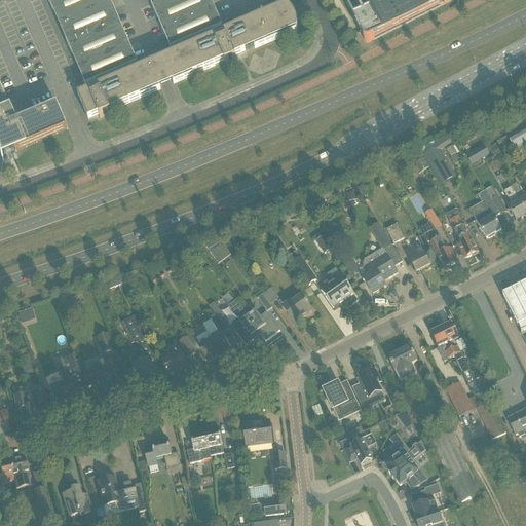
[(138,64),(109,0),(47,0),(85,86),(138,64)]
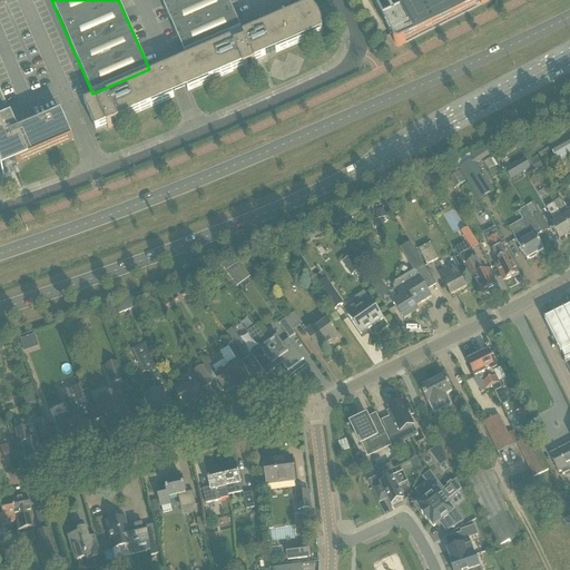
[(160,0),(185,53),(241,30),(227,0),(160,0)]
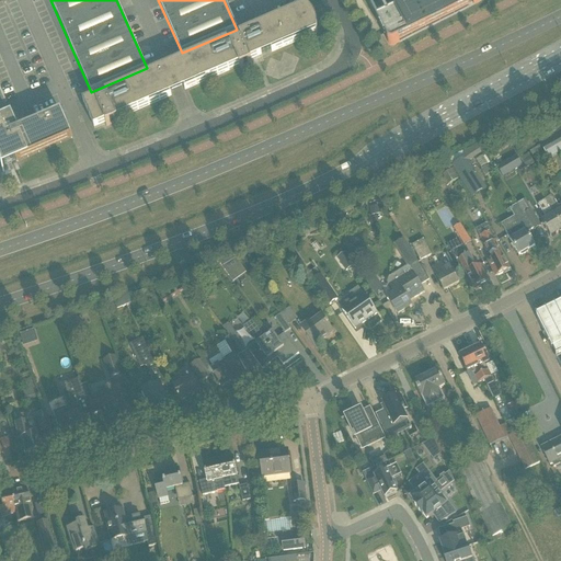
[(468,3),(466,0),(410,0),(411,2),(376,20),(388,43),(388,44),(389,44),(389,45),(390,45),(391,46),(392,46),(393,45),(395,45),(399,43),(470,7),(468,3)]
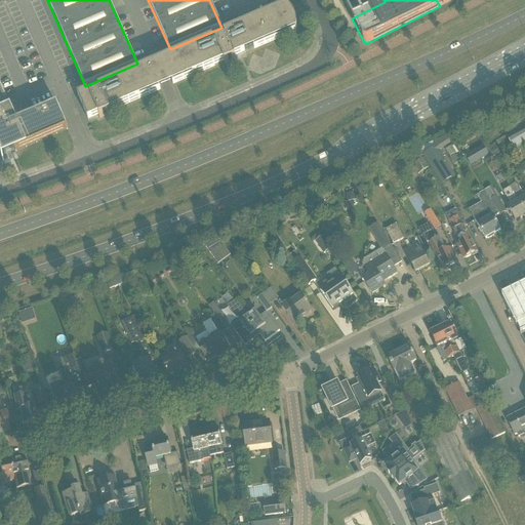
[(109,112),(158,90),(160,89),(160,88),(167,85),(172,83),(173,84),(224,63),(225,65),(236,59),(235,57),(245,53),(244,51),(253,47),(254,49),(296,31),(296,28),(296,25),(296,22),(295,18),(294,15),(292,13),(290,10),(288,8),(286,6),(162,59),(163,62),(162,62),(157,64),(150,67),(150,66),(78,96),(88,121),(98,116),(99,119),(110,114),(109,112)]
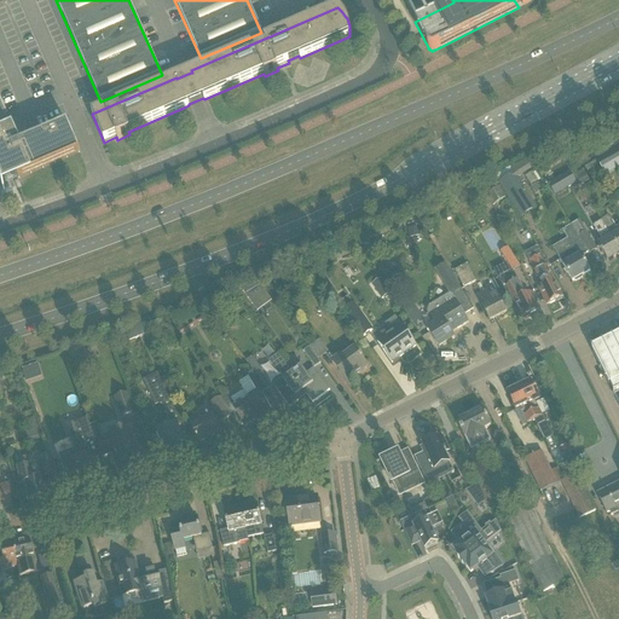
[(67,125),(55,129),(19,145),(13,133),(0,138),(0,179),(1,183),(7,179),(9,181),(12,180),(12,178),(17,175),(18,179),(80,154),(67,125)]
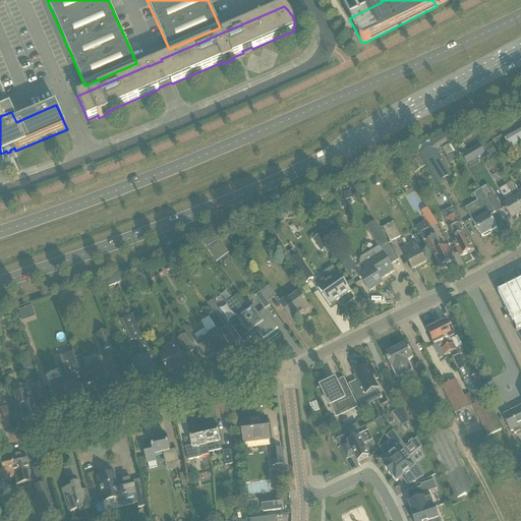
[(520,123),(502,135),(509,148),(520,140),(520,123)]
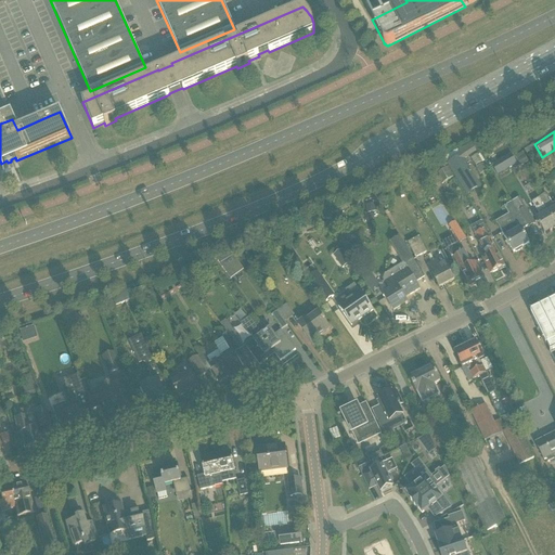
[(523,153),(515,156),(521,167),(529,162),(523,153)]
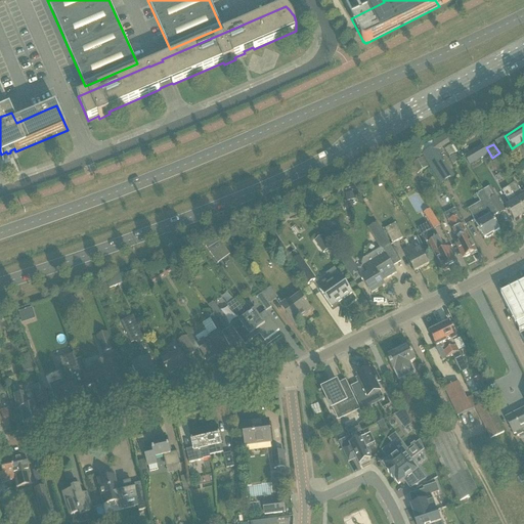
[(487,156),(482,147),(482,146),(478,149),(465,157),(470,166),(487,156)]
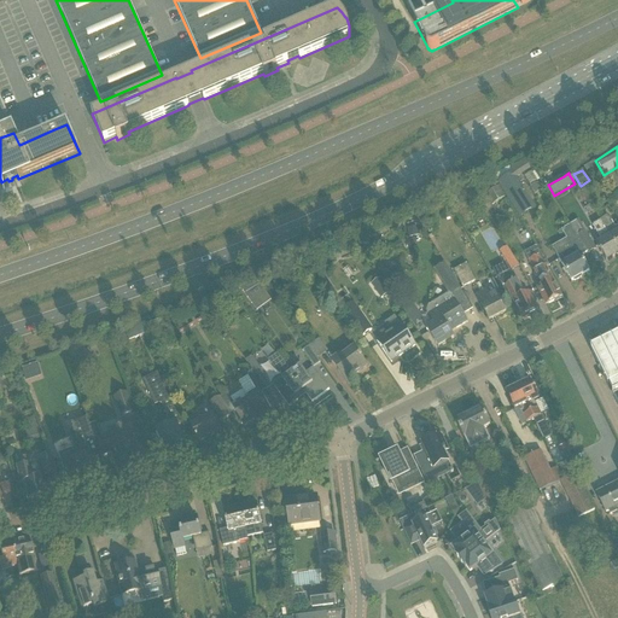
[(505,179),(497,184),(520,219),(535,210),(518,184),(512,174),(505,179)]
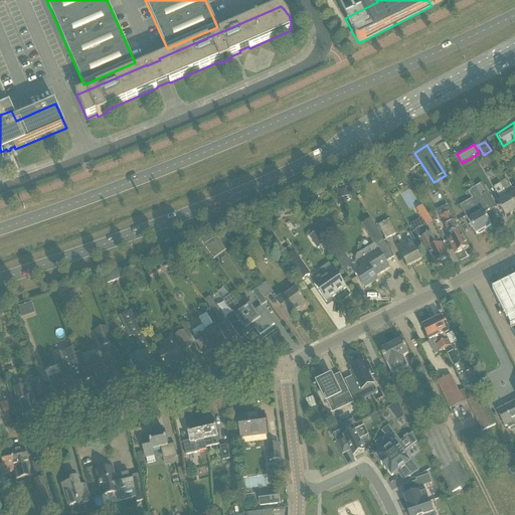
[(449,152),(443,156),(447,162),(453,158),(449,152)]
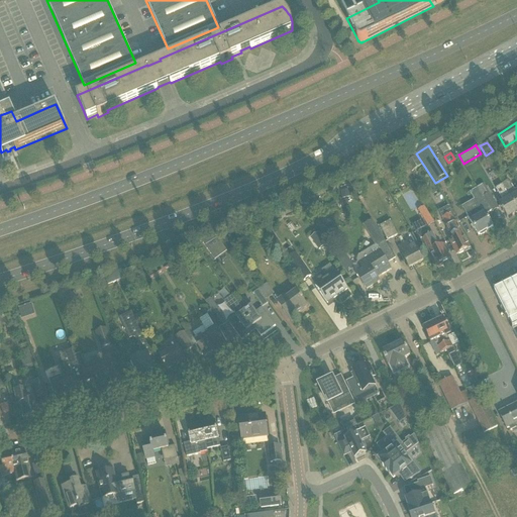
[(412,172),(421,167),(416,159),(407,165),(412,172)]
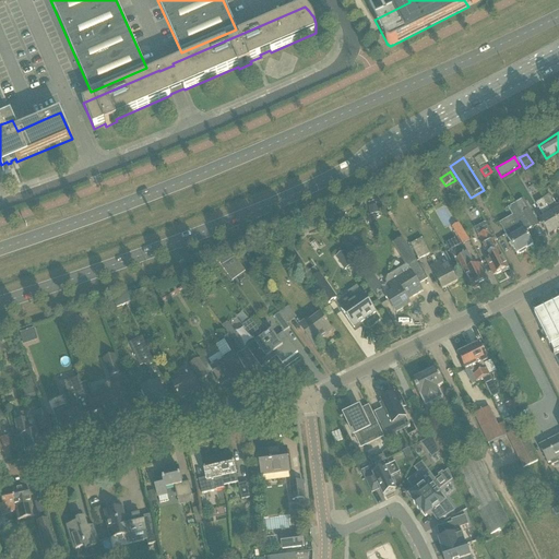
[(558,204),(557,206),(549,195),(543,199),(558,226),(558,204)]
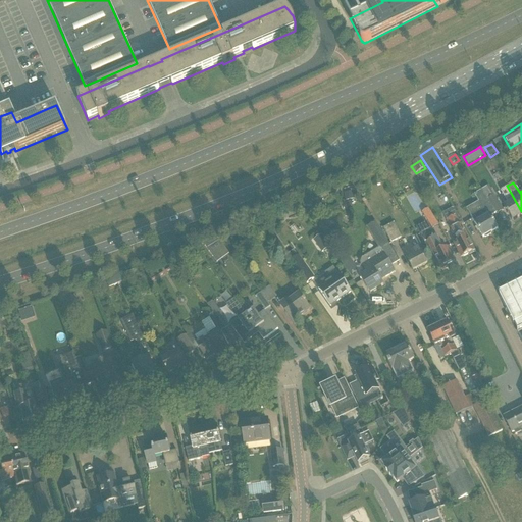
[(521,214),(521,211),(507,186),(501,190),(510,204),(504,207),(508,213),(507,213),(508,215),(509,215),(512,221),(521,214)]
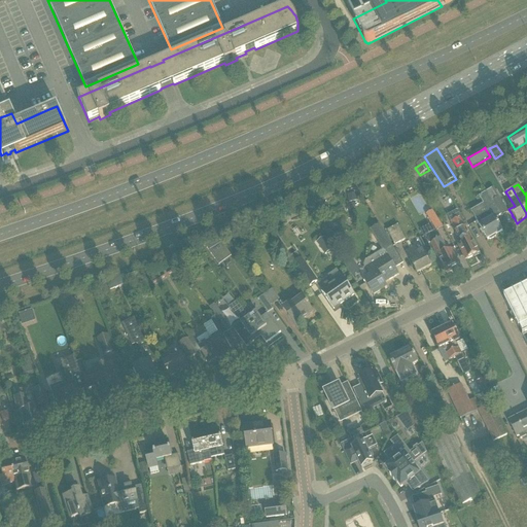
[(492,188),(486,192),(492,202),(500,216),(501,217),(506,213),(492,188)]
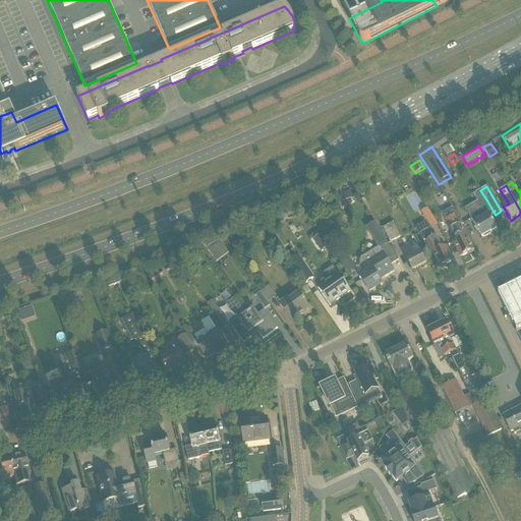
[(495,214),(486,199),(480,190),(473,194),(482,210),(470,217),(482,237),(482,236),(485,237),(489,234),(490,232),(496,229),(497,229),(489,217),(495,214)]
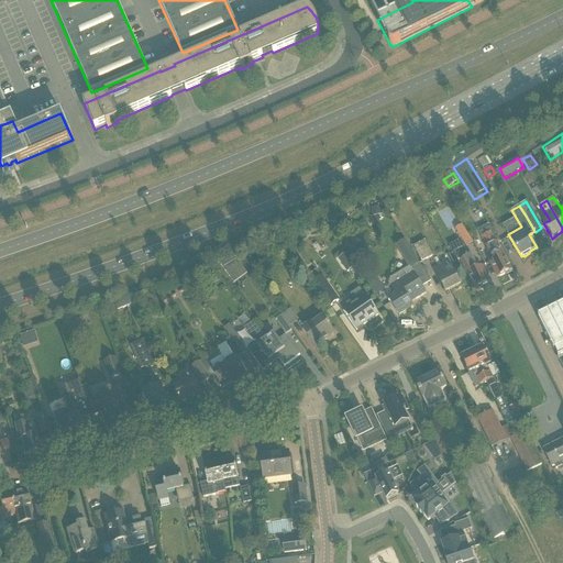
[(373,217),(384,214),(383,208),(372,209),(373,217)]
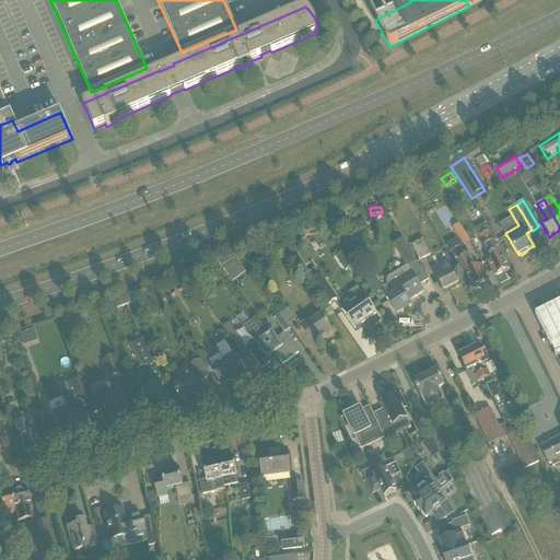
[(331,229),(341,234),(347,225),(337,220),(331,229)]
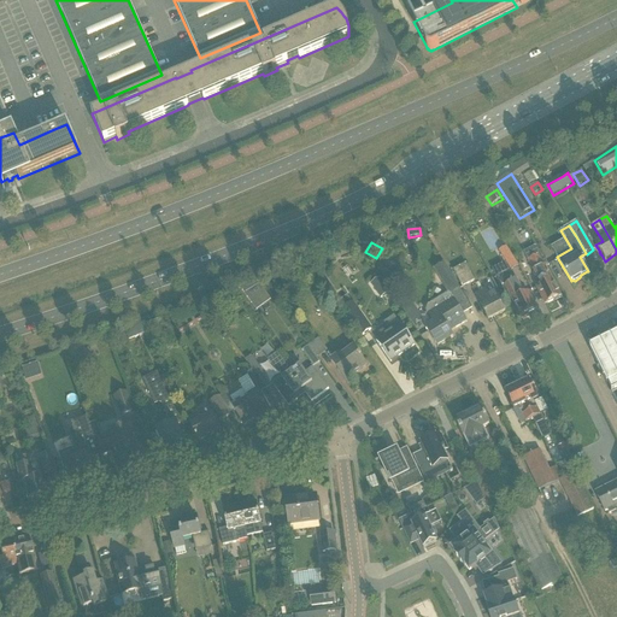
[(506,248),(499,253),(511,271),(518,268),(506,248)]
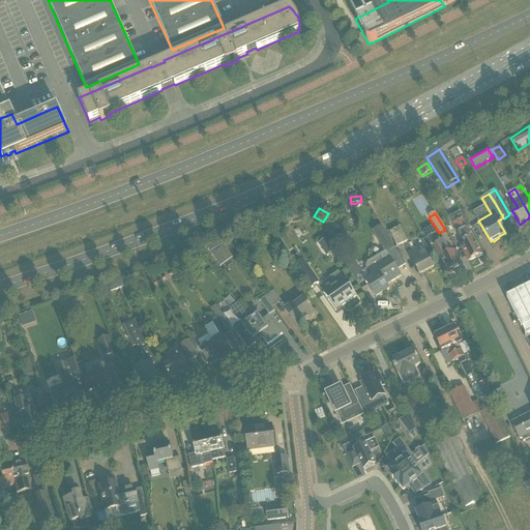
[(465,217),(453,224),(458,233),(465,245),(461,246),(462,247),(464,252),(469,262),(477,258),(481,256),(480,254),(473,240),(467,229),(470,227),(465,217)]
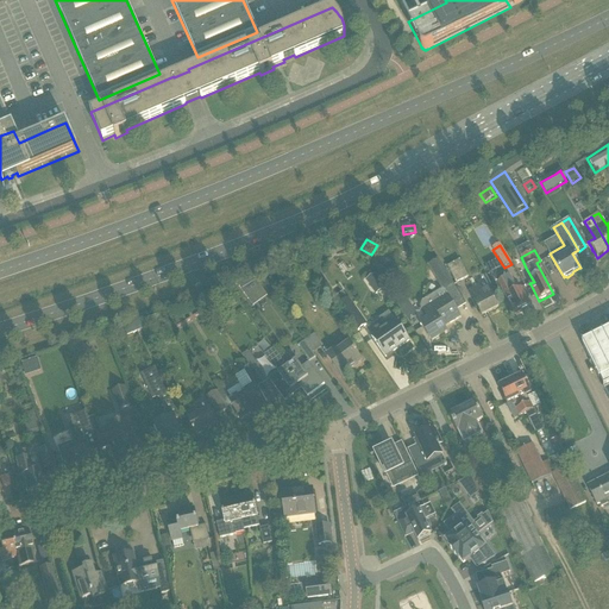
[(459,261),(446,268),(456,284),(468,277),(459,261)]
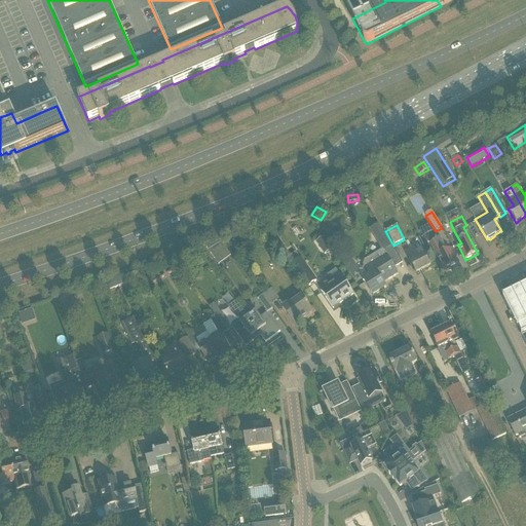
[(364,262),(363,265),(370,276),(363,280),(373,297),(385,289),(382,284),(398,274),(393,268),(402,263),(379,226),(370,231),(382,251),(364,262)]
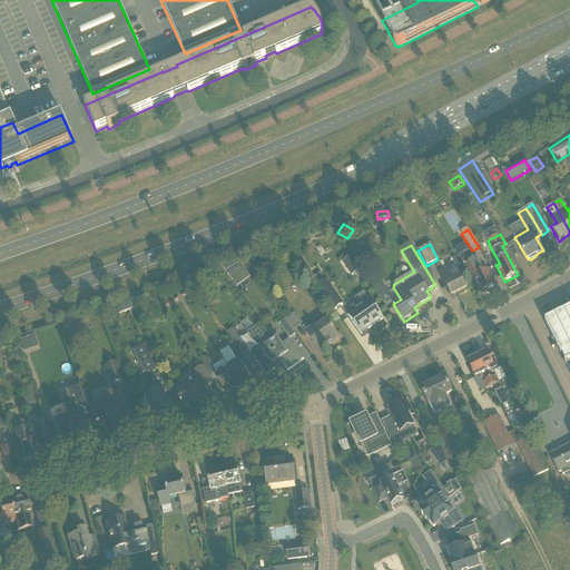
[(477,259),(475,261),(470,251),(459,256),(464,267),(468,265),(482,294),(495,287),(488,271),(483,273),(477,259)]
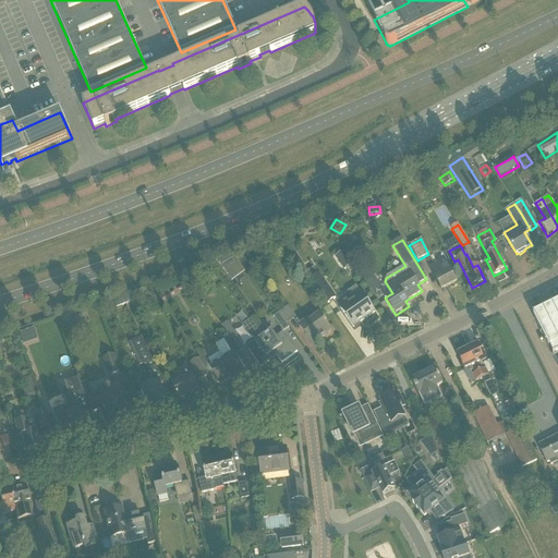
[(343,252),(336,257),(344,270),(352,265),(343,252)]
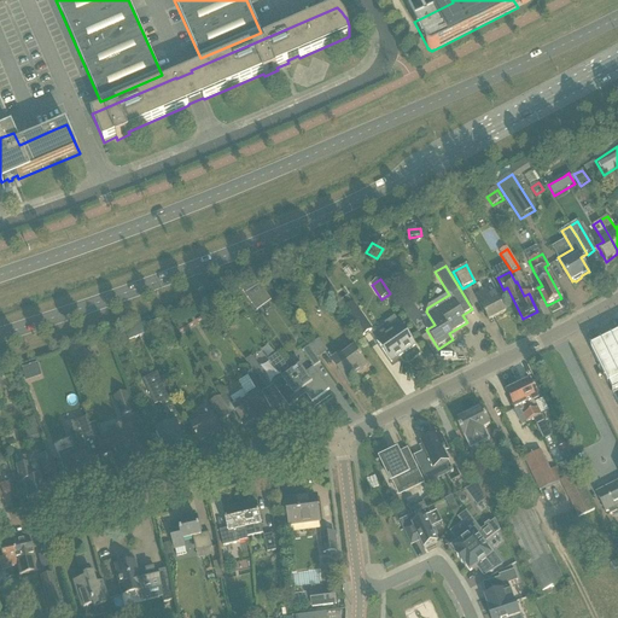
[(254,305),(268,295),(258,281),(242,290),(254,305)]
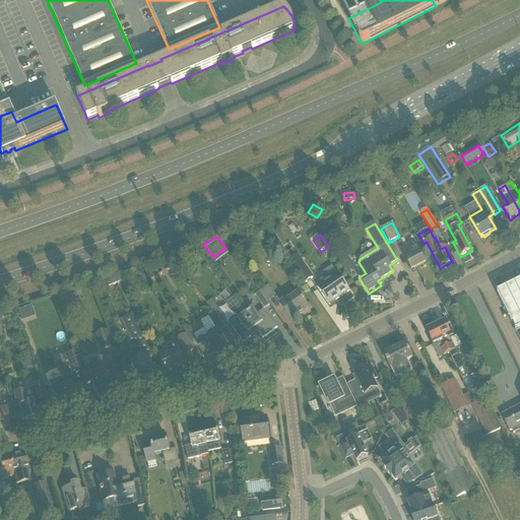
[(426,262),(416,245),(411,247),(409,243),(400,248),(411,270),(426,262)]
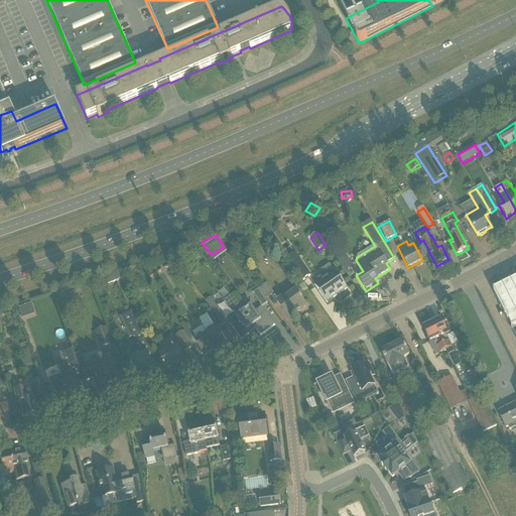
[(286,258),(302,281),(311,276),(295,252),(288,257),(286,258)]
